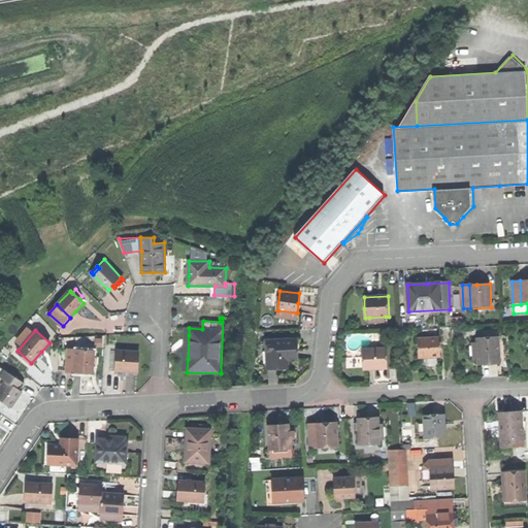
[(421,339),(422,358),(430,358),(440,357),(439,338),(421,339)]
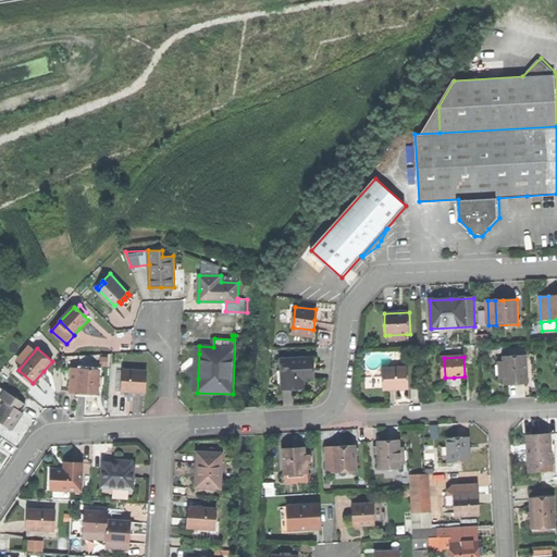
[(506,379),(506,383),(516,382),(528,382),(527,357),(504,358),(505,361),(506,379)]
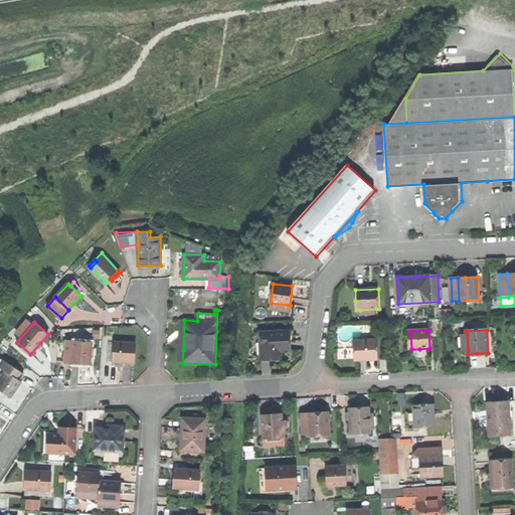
[(260,333),(261,358),(282,357),(281,351),(290,351),(289,341),(289,331),(260,333)]
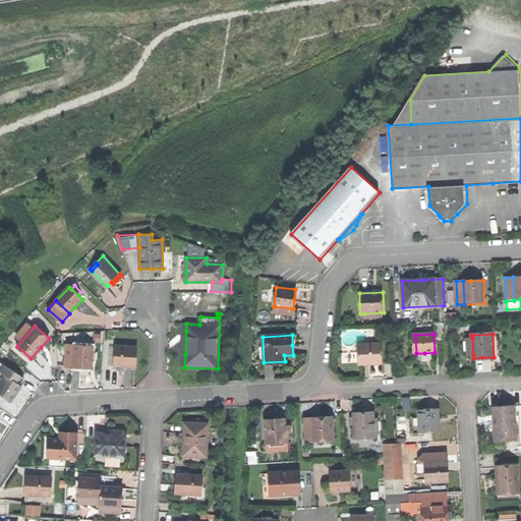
[(465,355),(473,354),(472,338),(464,338),(465,355)]
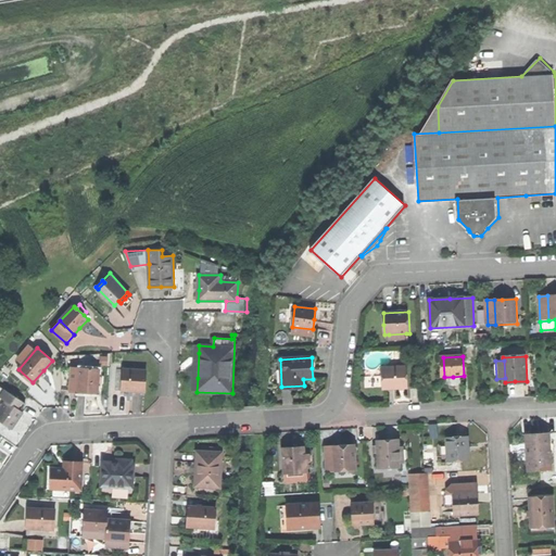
[(70,391),(78,391),(78,367),(70,367),(70,391)]
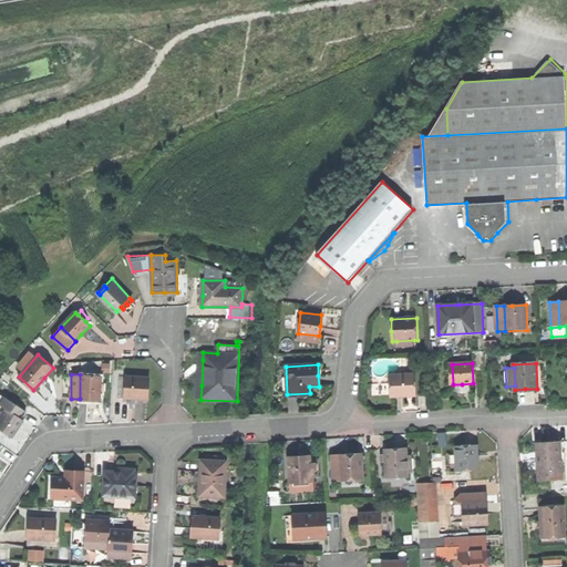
[(80,399),(80,400),(89,400),(99,401),(99,374),(80,374),(80,399)]
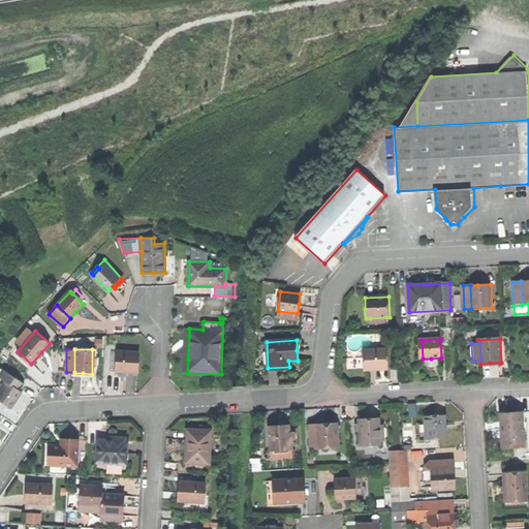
[(387,349),(366,350),(367,371),(377,370),(389,370),(387,349)]
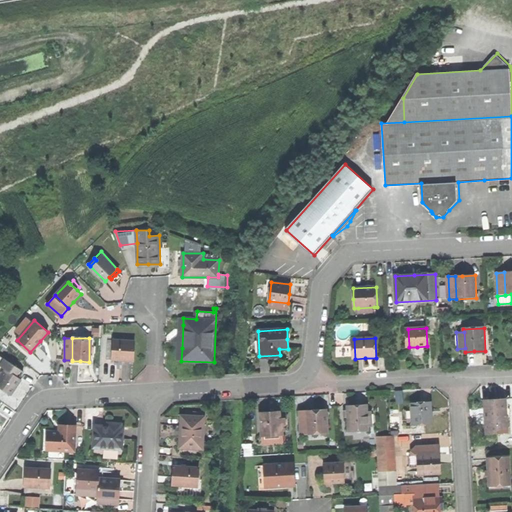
[(113,341),(113,360),(123,360),(133,360),(134,341),(113,341)]
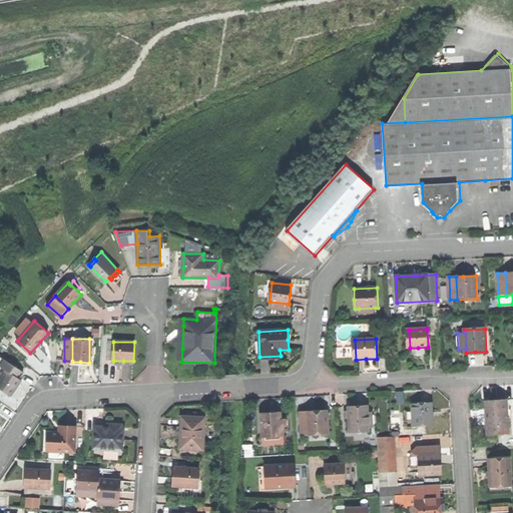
[(0,366),(5,370),(19,379),(24,372),(0,356),(0,366)]
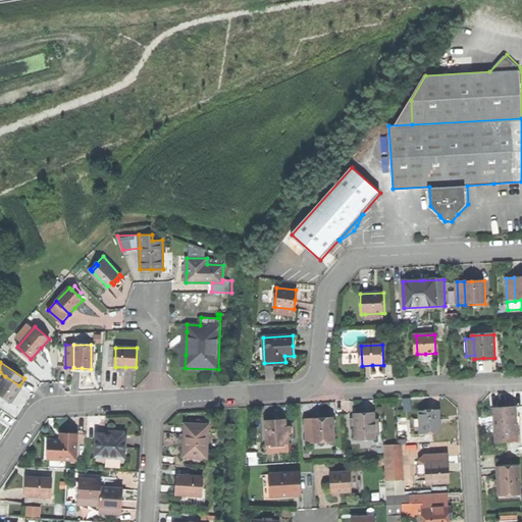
[(0,384),(0,396),(11,403),(16,395),(21,386),(19,385),(5,376),(0,384)]
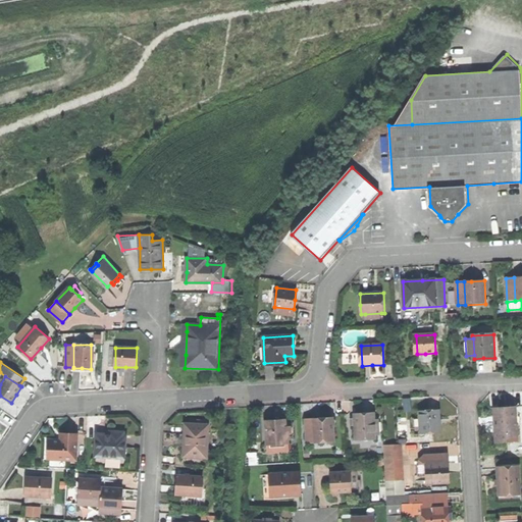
[(494,427),(496,442),(518,441),(516,408),(493,410),(494,427)]
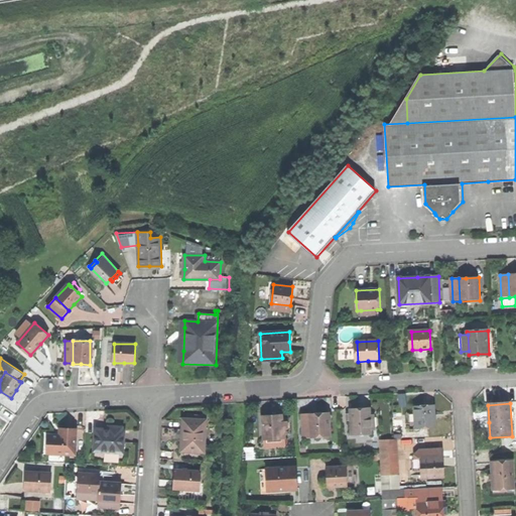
[(414,406),(416,428),(436,427),(435,417),(435,405),(414,406)]
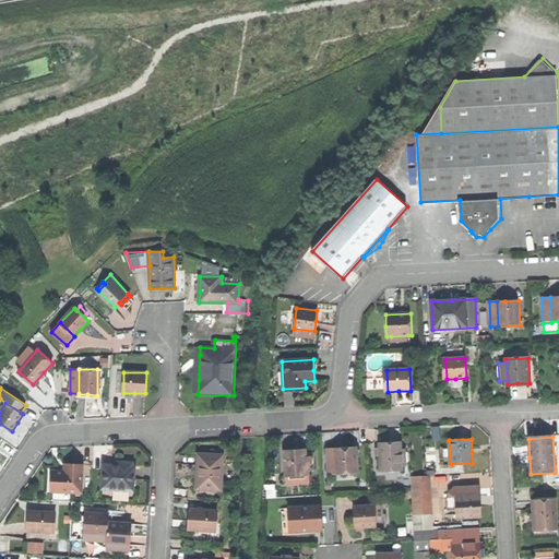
[(390,447),(380,447),(381,472),(384,471),(400,471),(402,471),(402,445),(390,447)]
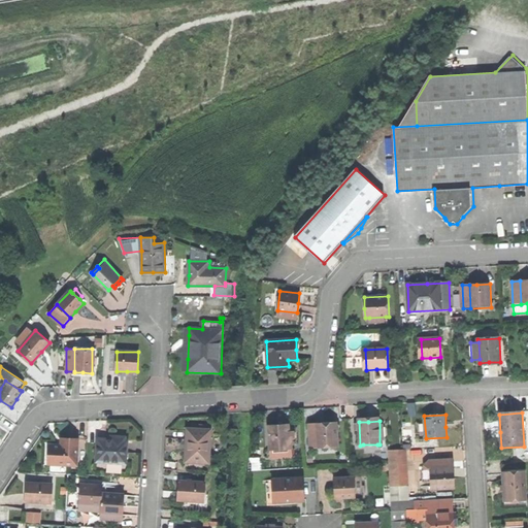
[(316,424),(318,446),(338,444),(337,423),(325,423),(316,424)]
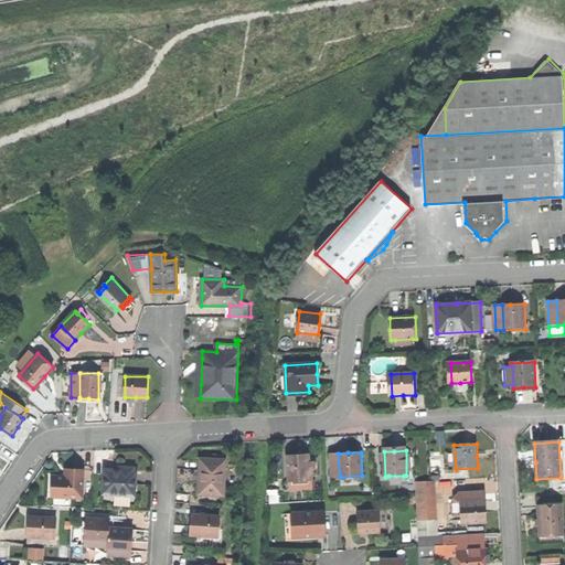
[(287,455),(289,482),(312,480),(312,469),(310,469),(309,454),(297,455),(287,455)]
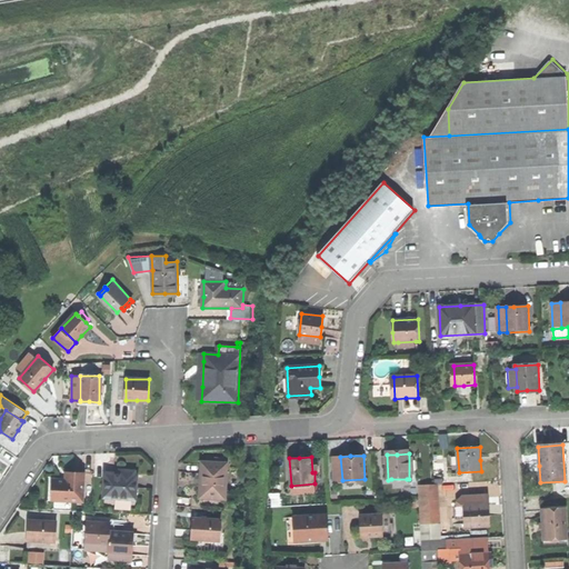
[(201,479),(200,498),(226,499),(227,463),(201,462),(201,479)]
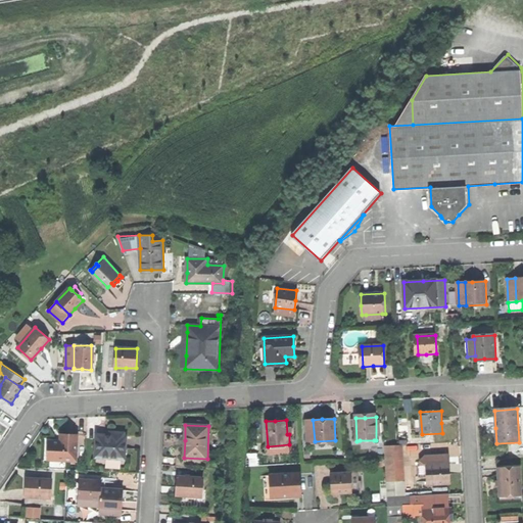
[(96,434),(96,457),(125,458),(126,431),(119,431),(110,431),(110,434),(96,434)]
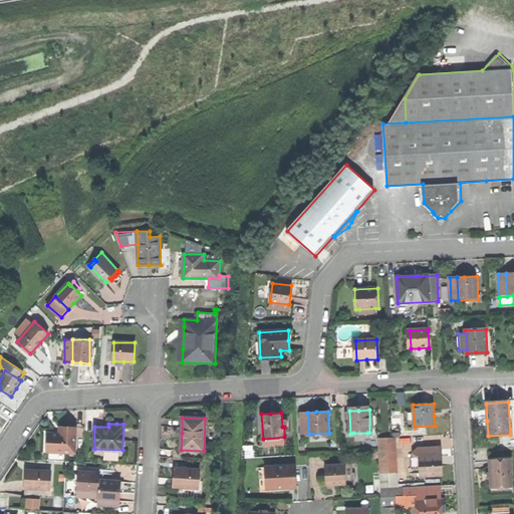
[(66,452),(75,452),(75,426),(63,426),(63,432),(59,432),(49,432),(49,442),(49,452),(66,452)]
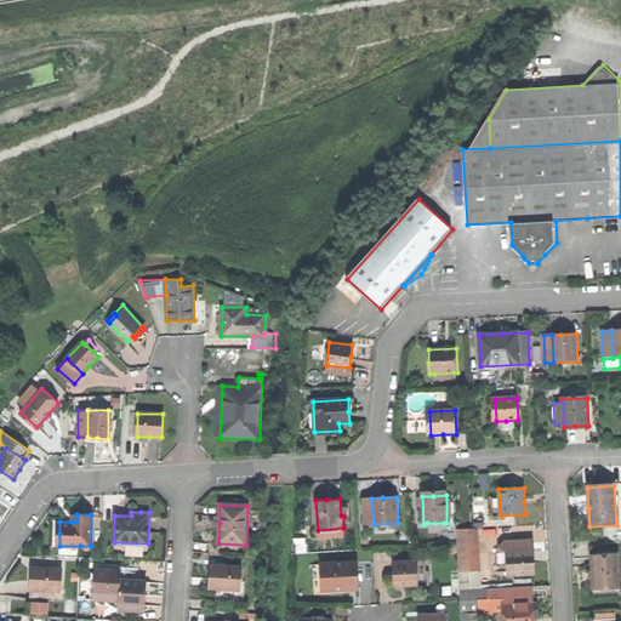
[(345,536),(343,528),(318,530),(318,537),(345,536)]
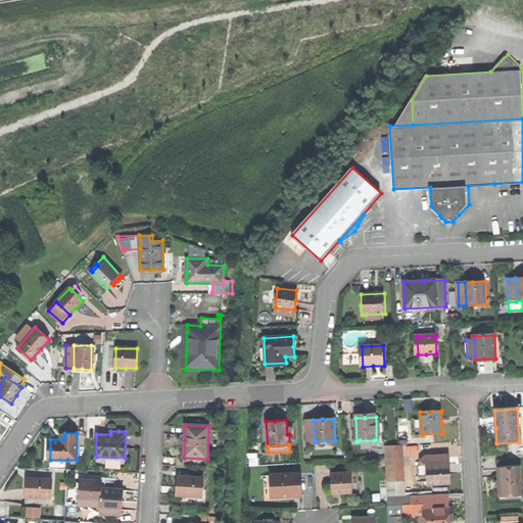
[(400,445),(385,446),(386,467),(401,466),(400,445)]
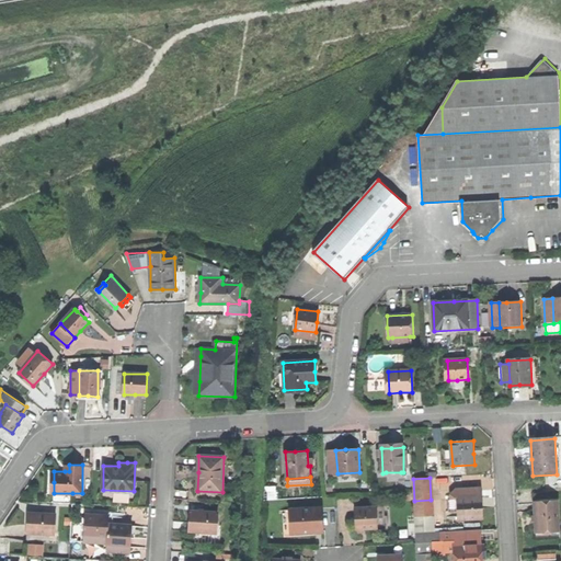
[(72,503),(72,493),(54,493),(54,503),(72,503)]
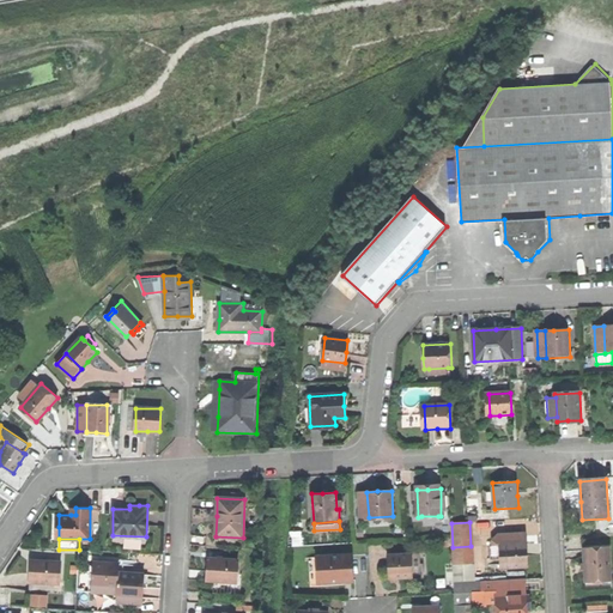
[(499,559),(499,568),(528,566),(527,554),(527,544),(502,545),(503,556),(499,556),(499,559)]
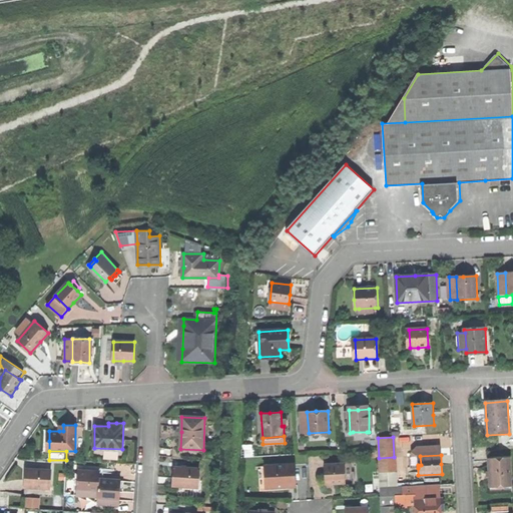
[(411,468),(418,468),(418,465),(421,465),(420,456),(410,456),(411,468)]
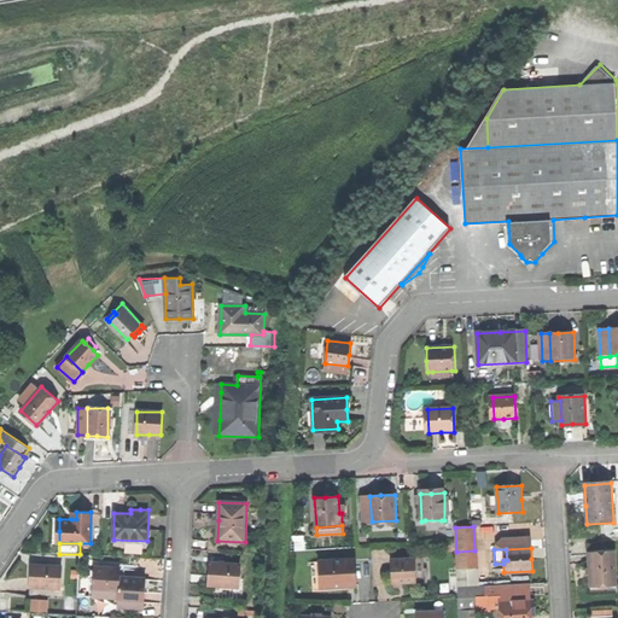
[(476,567),(474,551),(456,552),(458,569),(476,567)]
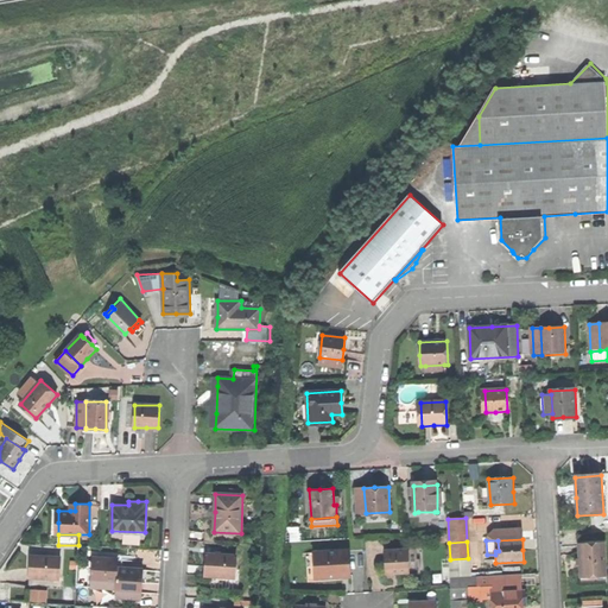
[(581,576),(606,575),(605,544),(580,545),(581,559),(581,567),(581,576)]
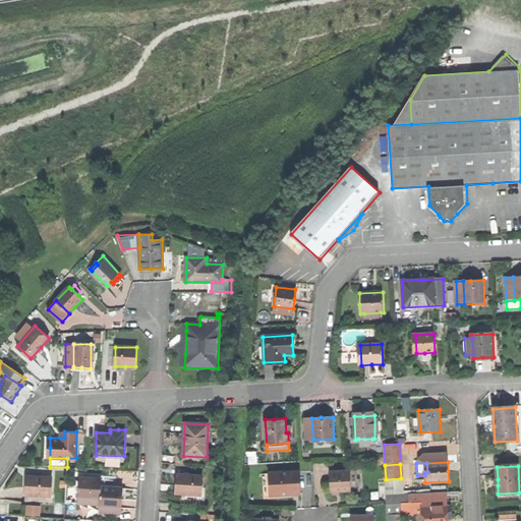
[(329,470),(331,490),(340,489),(351,489),(350,469),(329,470)]
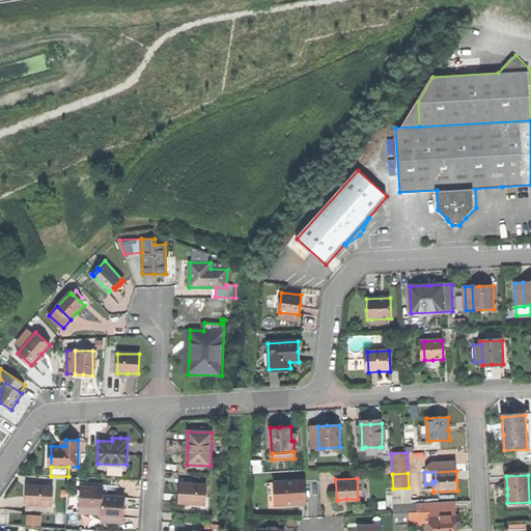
[(274,481),(275,504),(288,503),(288,502),(295,501),(303,501),(302,494),(304,494),(303,480),(274,481)]
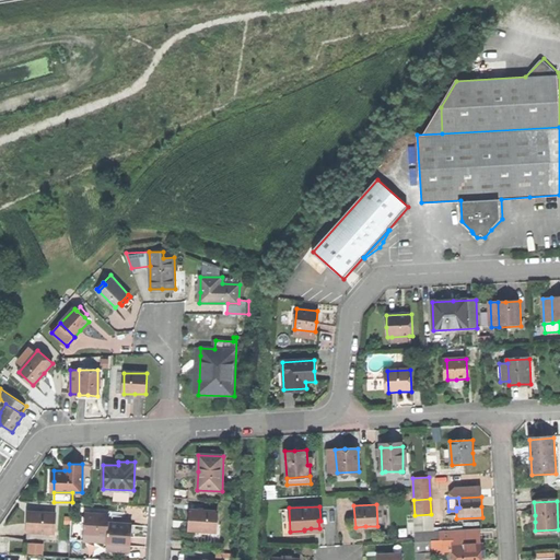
[(218,510),(189,509),(189,518),(188,529),(217,532),(218,510)]
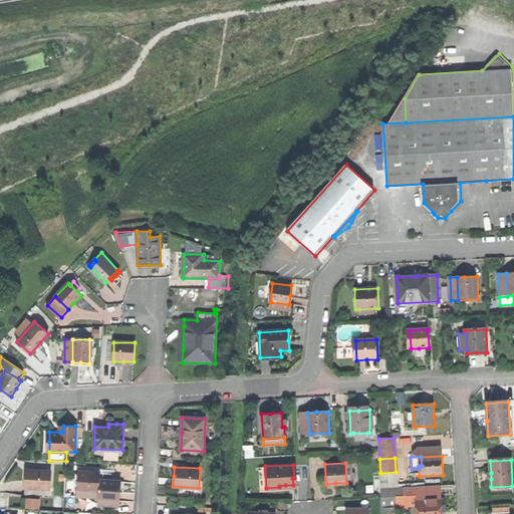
[(23,479),(23,489),(49,489),(50,471),(23,470),(23,479)]
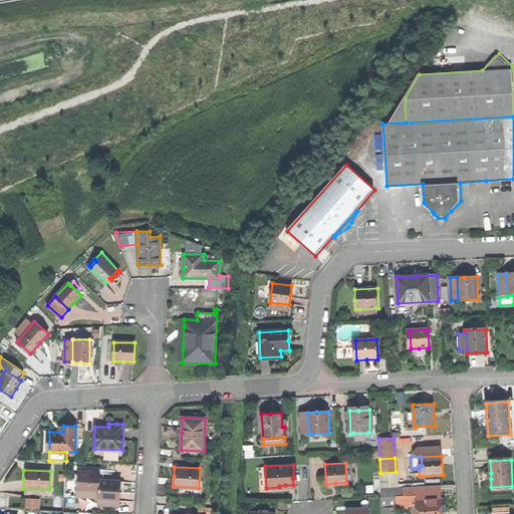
[(97,501),(120,502),(120,493),(118,493),(118,488),(118,483),(99,482),(99,473),(77,472),(77,491),(97,492),(97,501)]
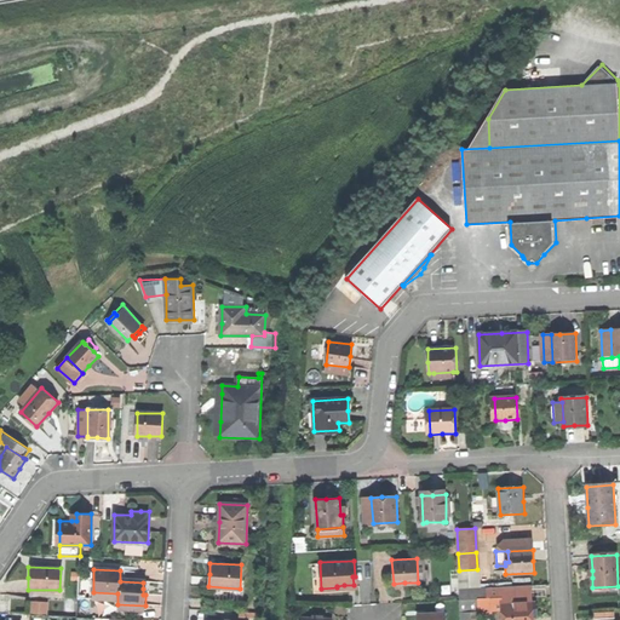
[(460,589),(460,600),(476,600),(476,589),(460,589)]
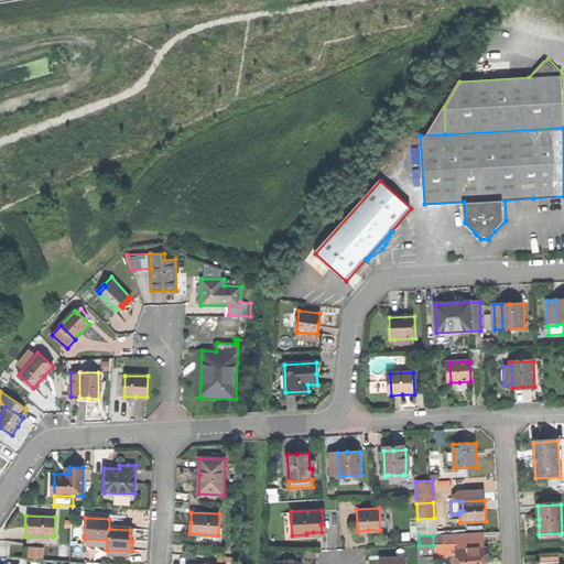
[(28,545),(28,559),(45,559),(45,545),(28,545)]
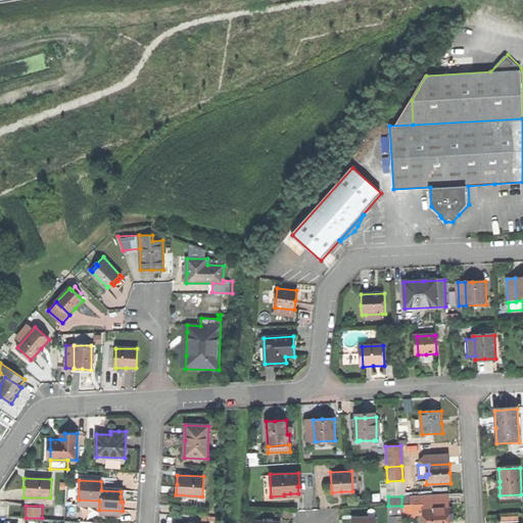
[(449,522),(449,520),(445,520),(445,508),(424,509),(424,522),(449,522)]
